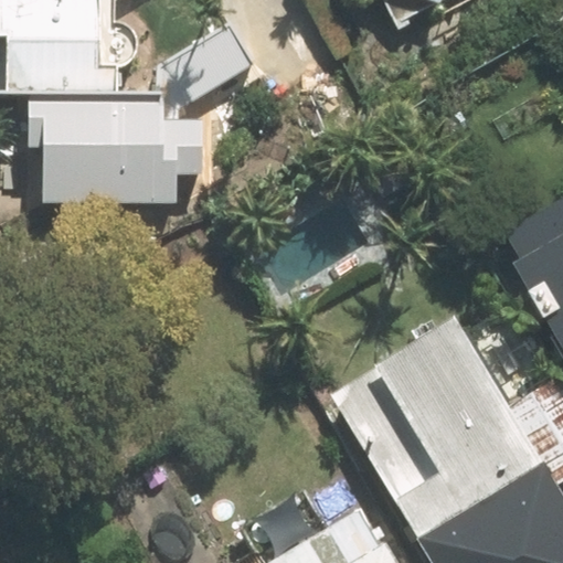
[(0,0),(2,44),(0,44),(0,98),(3,103),(56,102),(118,99),(117,72),(135,65),(140,52),(139,39),(133,29),(120,28),(120,6),(128,6),(138,0),(0,0)]
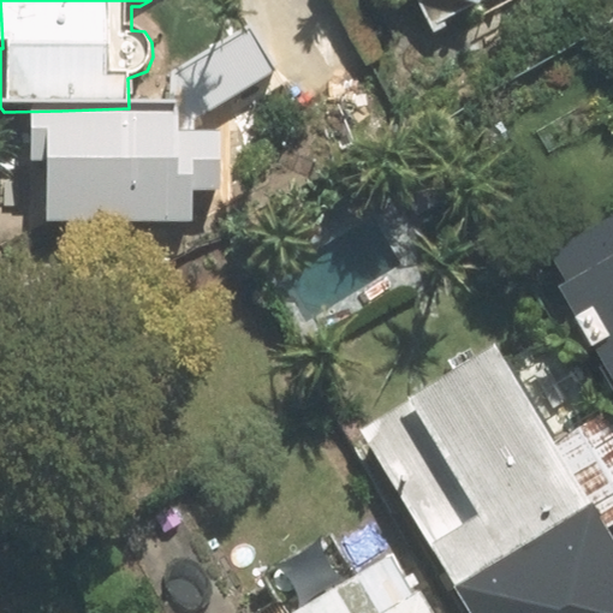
[(433,0),(447,28),(478,11),(500,0),(433,0)]
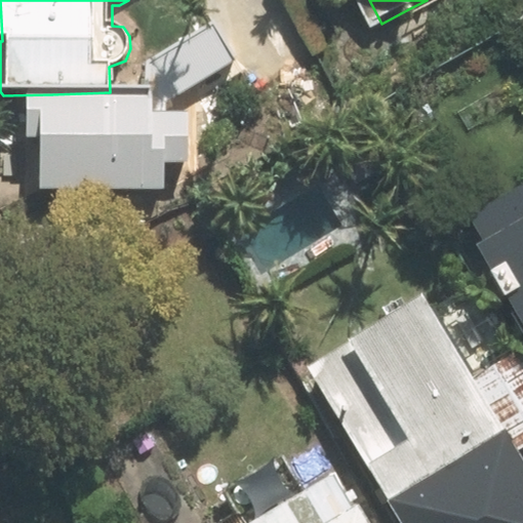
[(147,63),(146,92),(110,92),(52,94),(53,136),(42,144),(42,175),(54,191),(162,189),(161,162),(176,157),(183,145),(180,132),(175,123),(164,122),(163,101),(171,102),(238,62),(214,23),(147,63)]
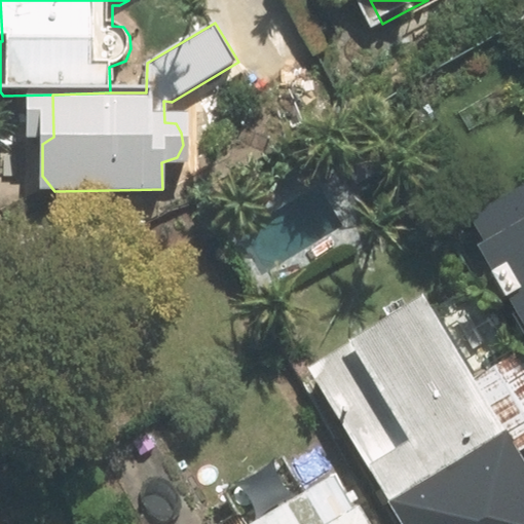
[(523,181),(460,219),(523,329),(523,181)]
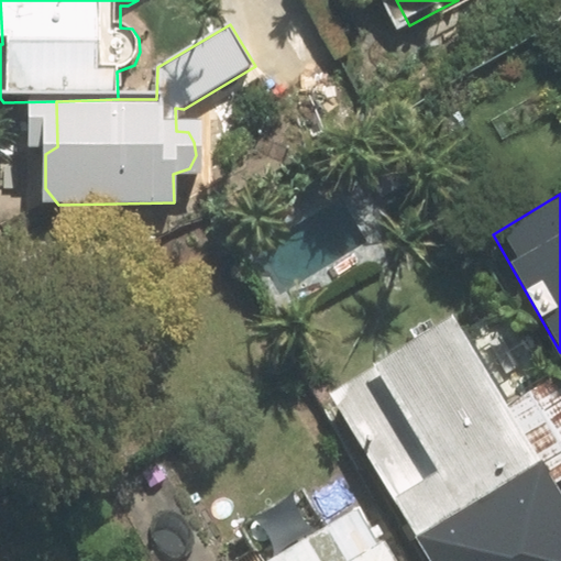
[(325,383),(428,560),(560,560),(560,508),(548,487),(502,407),(447,312),(325,383)]
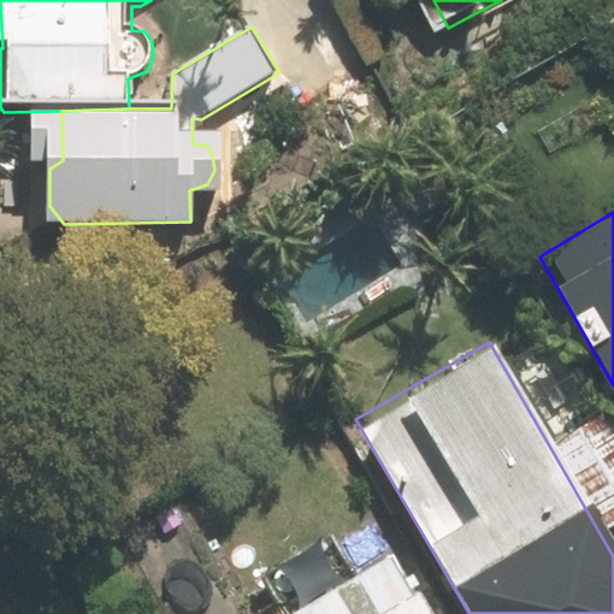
[(549,446),(600,533),(613,524),(613,424),(607,412),(549,446)]
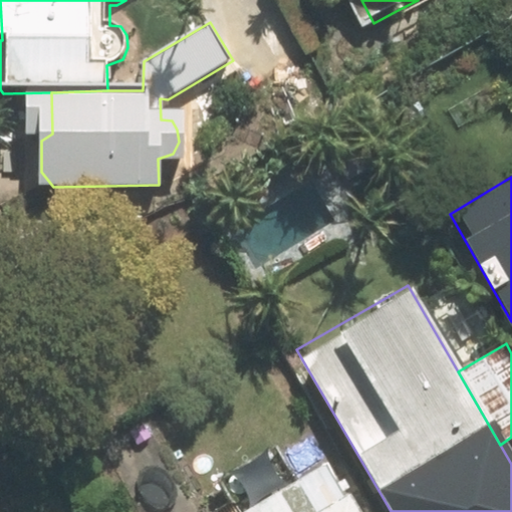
[(356,511),(347,495),(317,511),(300,511),(286,487),(242,511),(356,511)]
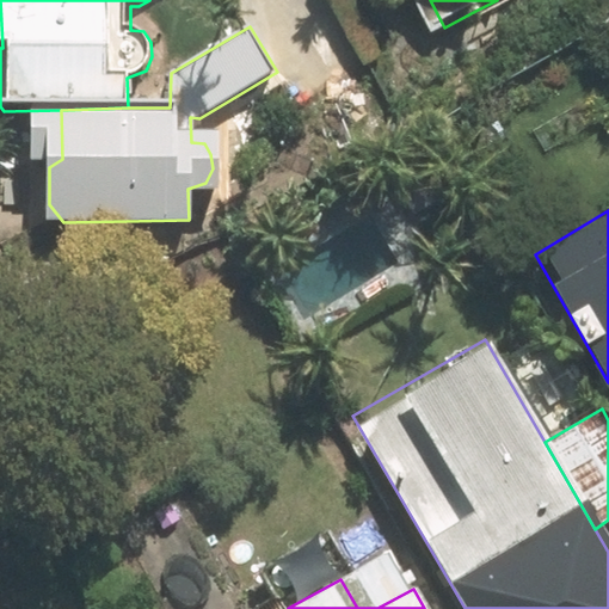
All buildings are outlined.
